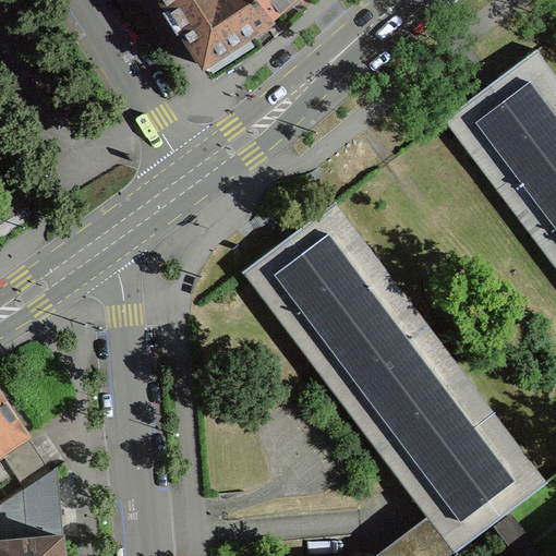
[(206,63),(275,19),(273,16),(258,0),(165,0),(171,9),(167,12),(180,32),(183,28),(206,63)]
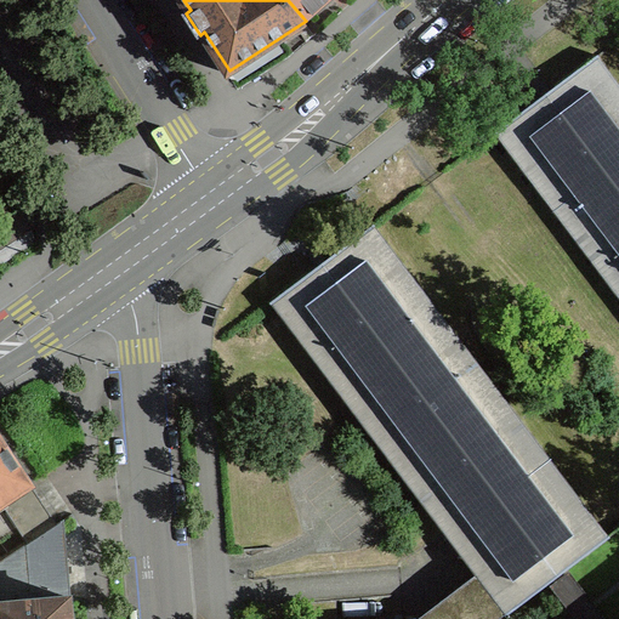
[(288,0),(304,18),(325,0),(288,0)]
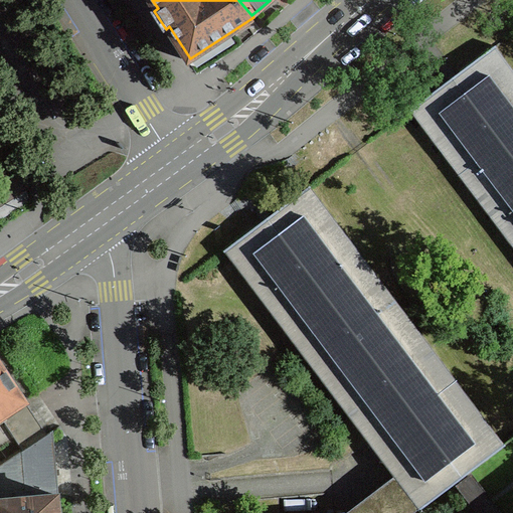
[(512,58),(499,41),(408,110),(512,246),(512,58)]
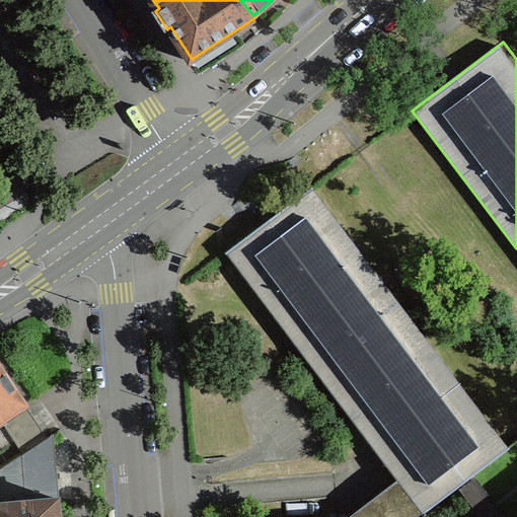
[(507,448),(313,191),(229,252),(399,479),(423,511),(458,485),(476,471),(507,448)]
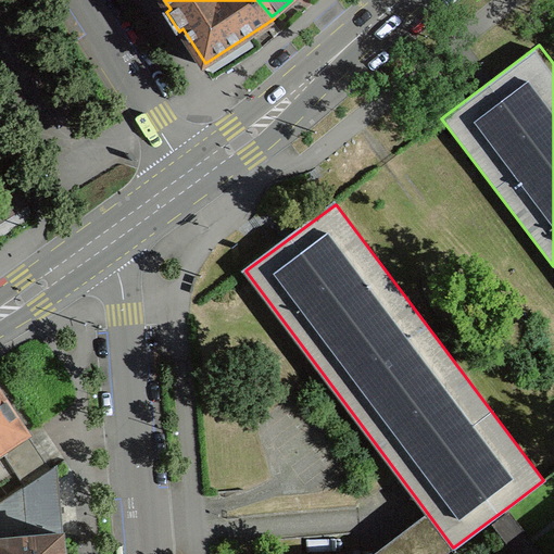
[(0,439),(2,438),(7,443),(2,447),(27,485),(53,467),(0,386),(0,439)]
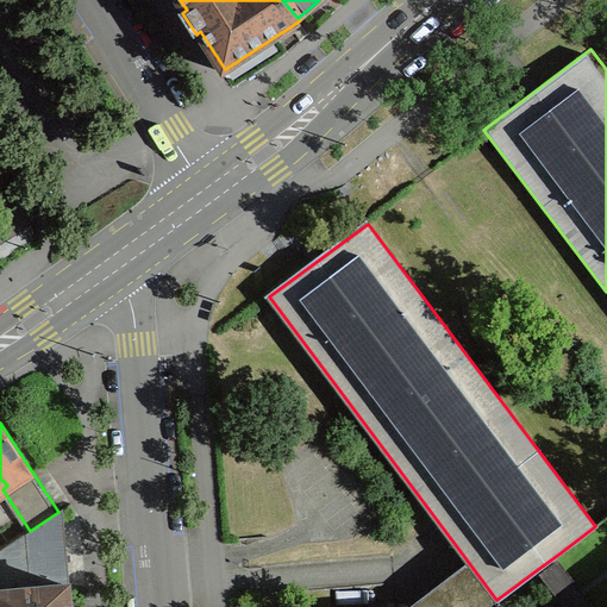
[(72,606),(70,583),(70,582),(69,582),(62,509),(58,512),(30,531),(0,550),(0,589),(5,589),(6,604),(0,604),(0,606),(72,606)]
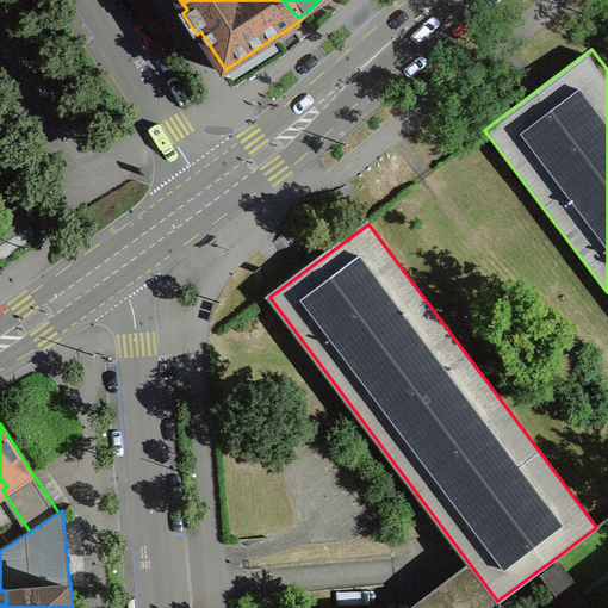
[(600,607),(560,554),(539,570),(568,607),(600,607)]
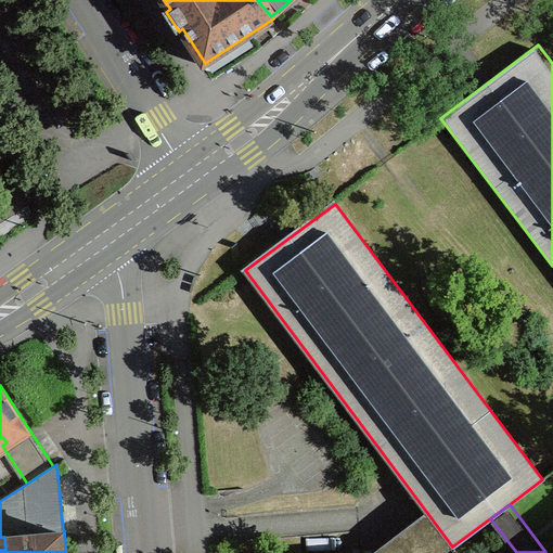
[(444,552),(452,547),(427,513),(374,551),(373,552),(444,552)]
